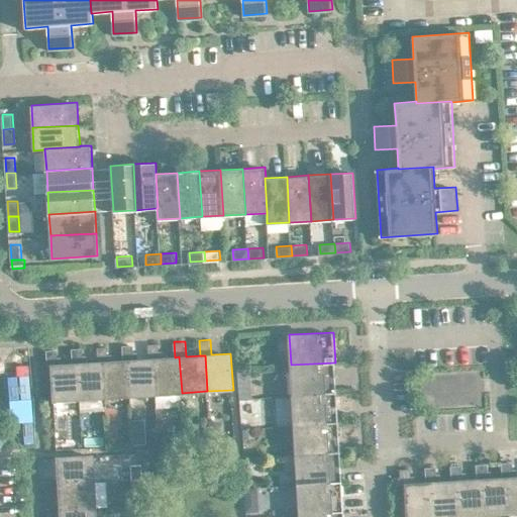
[(148,343),(149,358),(153,358),(156,395),(182,393),(179,356),(175,357),(160,357),(159,342),(148,343)]
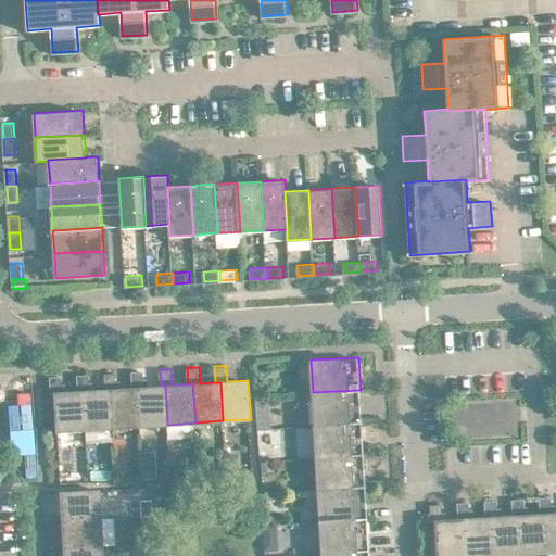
[(133,370),(134,388),(138,387),(140,426),(167,425),(165,386),(161,386),(144,387),(143,370),(133,370)]
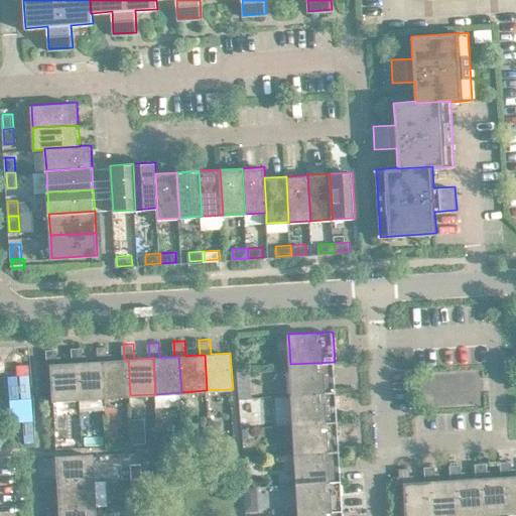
[(98,346),(99,361),(103,361),(105,397),(130,395),(128,359),(124,360),(109,361),(108,345),(98,346)]
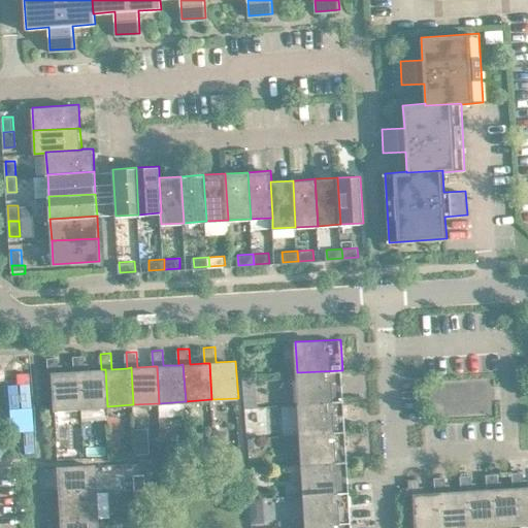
[(74,356),(75,371),(79,371),(81,407),(107,406),(105,369),(101,369),(86,370),(85,355),(74,356)]
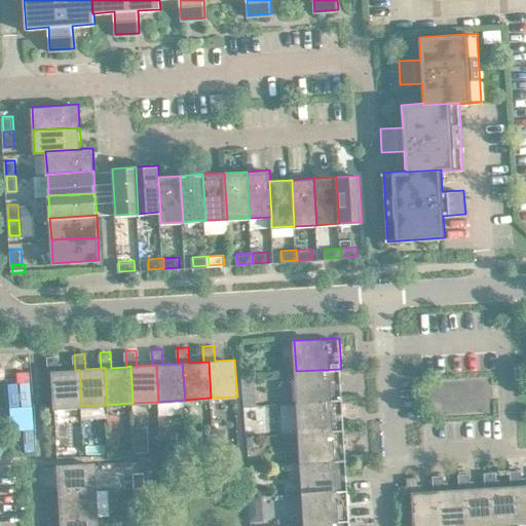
[(79,370),(75,370),(60,371),(59,354),(47,355),(48,372),(52,371),(54,408),(81,406),(79,370)]
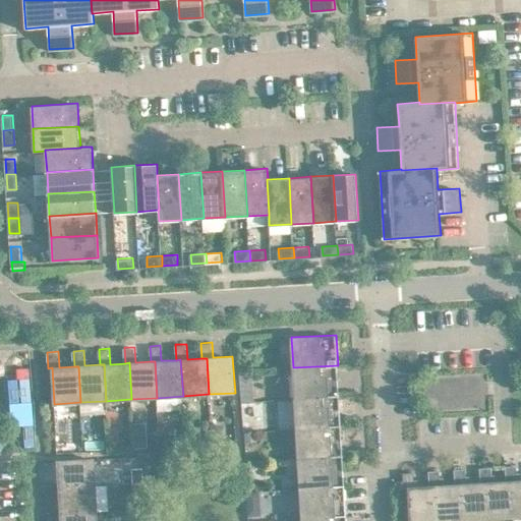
[(293,367),(295,398),(340,395),(338,365),(293,367)]
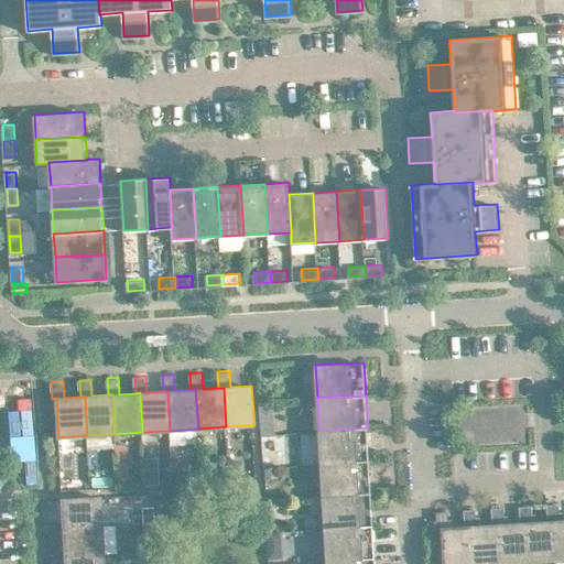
[(275,418),(262,419),(262,433),(275,433),(275,418)]
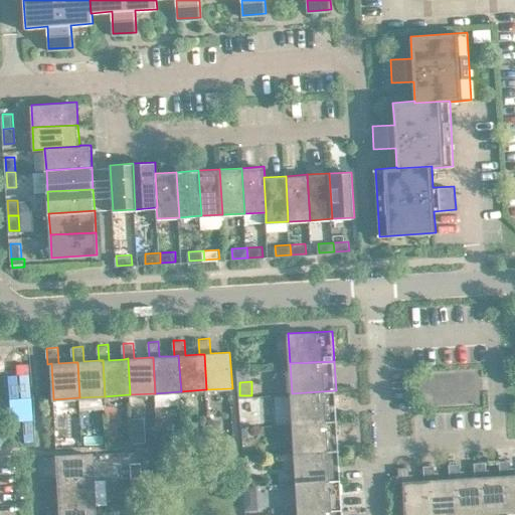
[(292,393),(294,422),(337,419),(336,390),(292,393)]
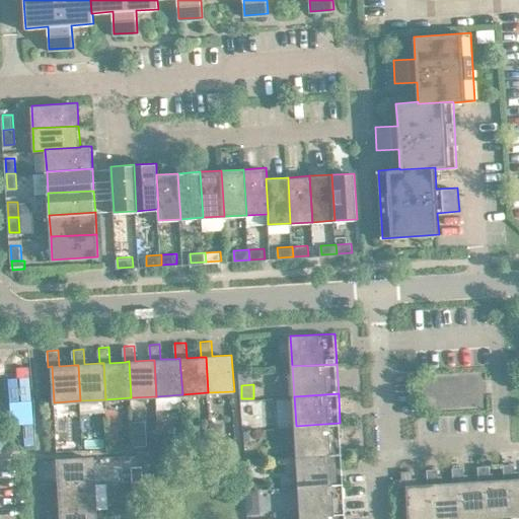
[(296,426),(297,456),(342,453),(340,423),(296,426)]
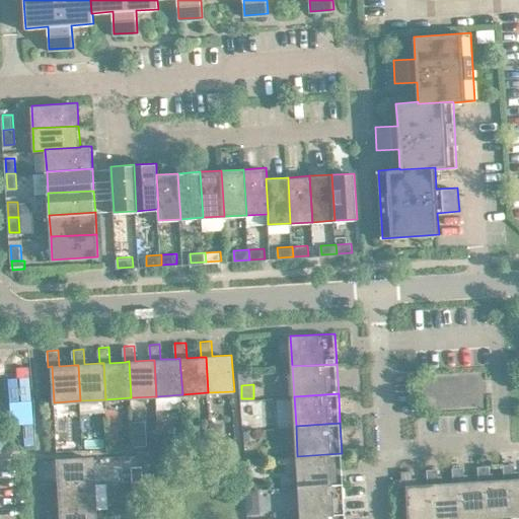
[(256,429),(244,430),(244,439),(256,439),(256,429)]
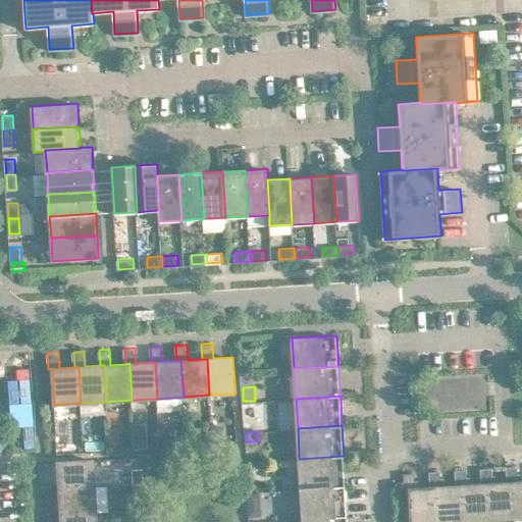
[(148,434),(136,435),(136,448),(148,447),(148,434)]
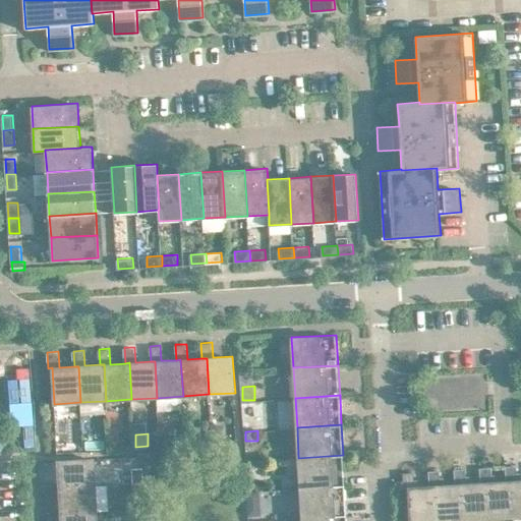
[(298,458),(300,487),(345,484),(343,455),(298,458)]
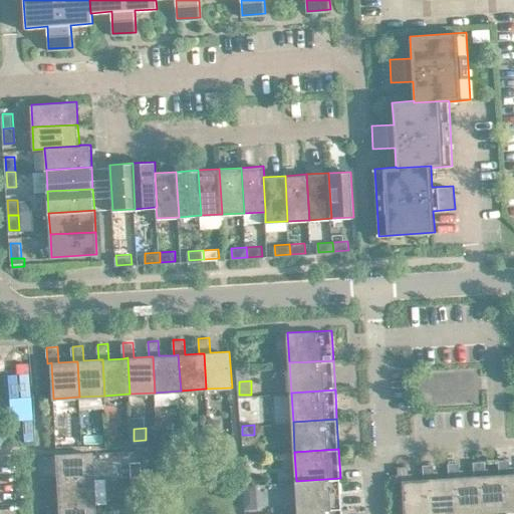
[(57,454),(58,480),(94,478),(92,452),(57,454)]
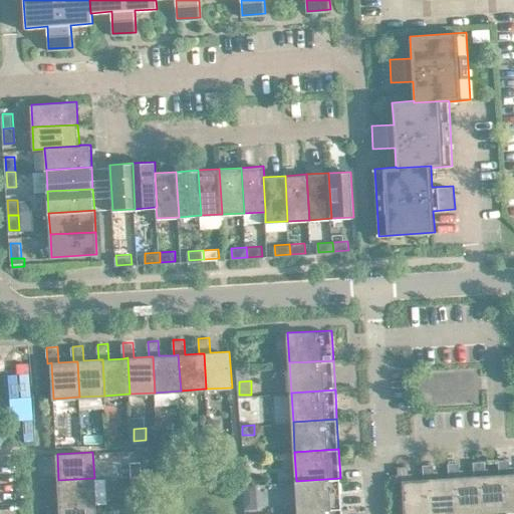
[(499,460),(500,475),(504,474),(507,510),(513,509),(513,473),(511,474),(510,459),(499,460)]
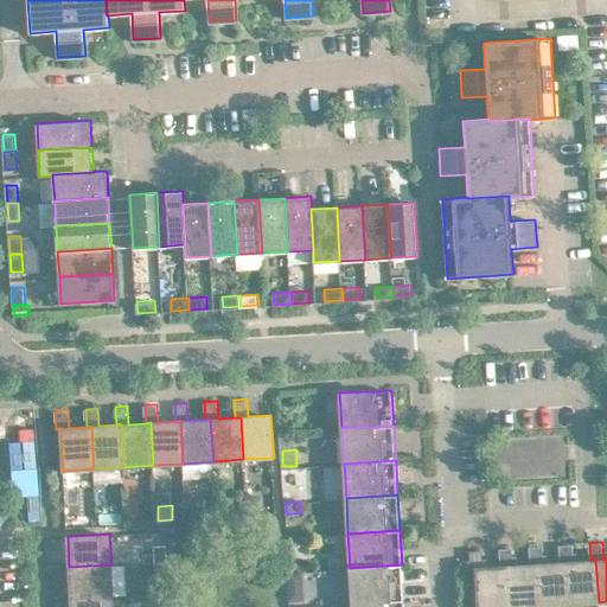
[(560,544),(561,562),(566,562),(568,605),(599,602),(595,560),(590,561),(573,562),(572,543),(560,544)]
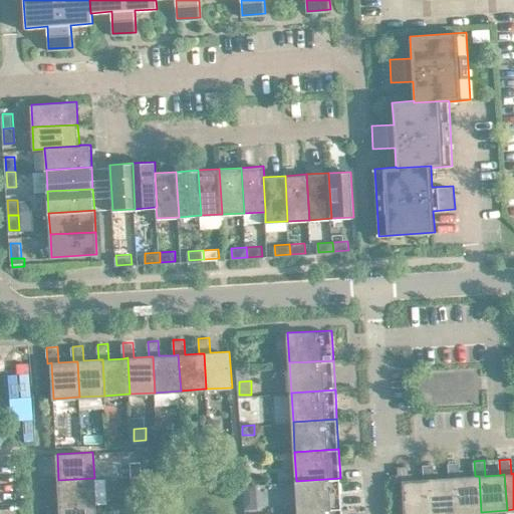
[(131,461),(132,476),(142,475),(142,461),(131,461)]
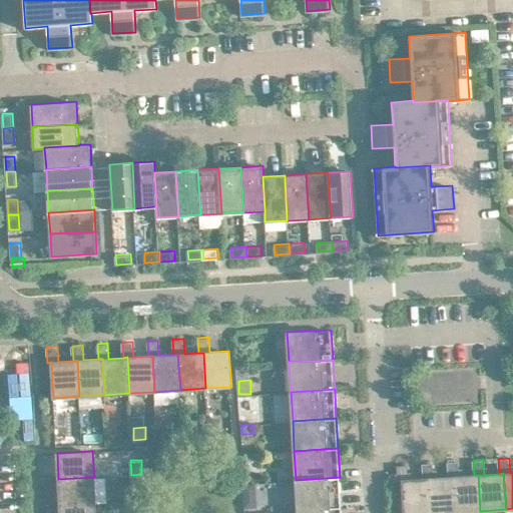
[(448,462),(449,477),(453,477),(455,512),(480,511),(478,475),(474,475),(459,476),(458,461),(448,462)]
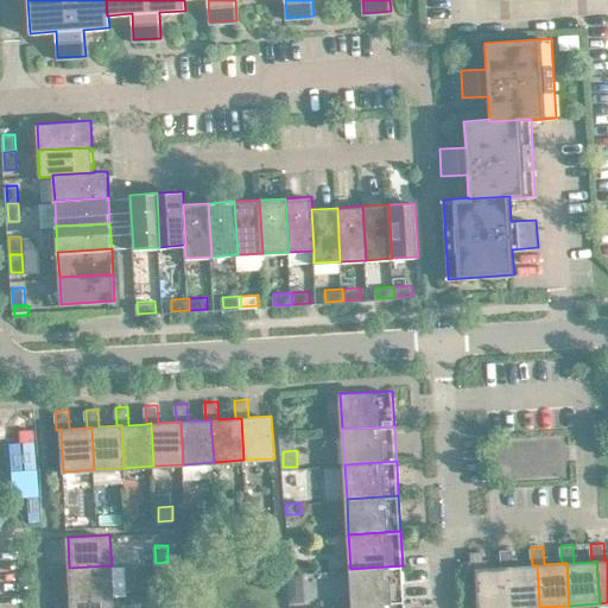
[(501,549),(502,567),(507,567),(510,607),(524,607),(539,607),(537,565),(532,565),(514,567),(513,549),(501,549)]
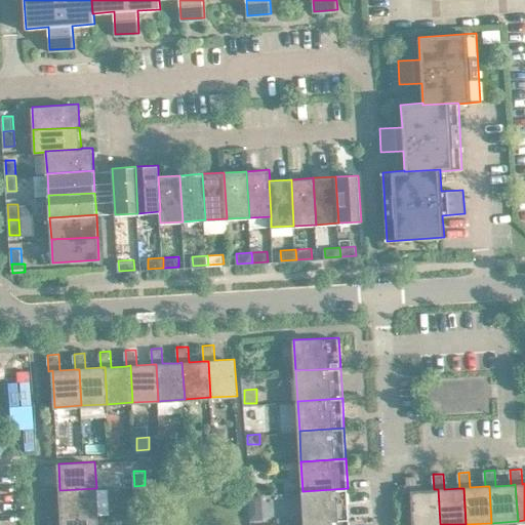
[(440,524),(438,489),(434,489),(418,490),(417,475),(407,476),(408,491),(411,491),(413,524),(440,524)]
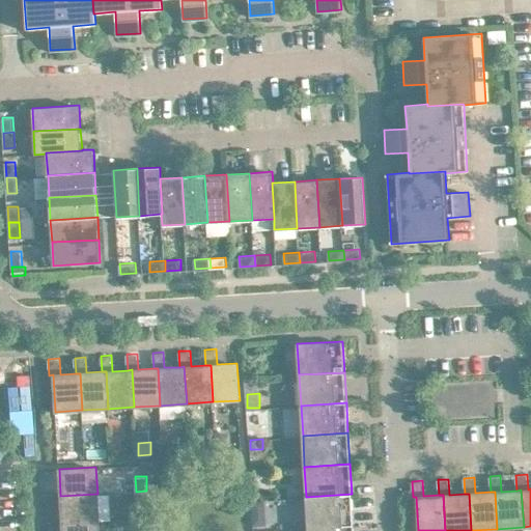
[(146,491),(136,492),(137,506),(147,506),(146,491)]
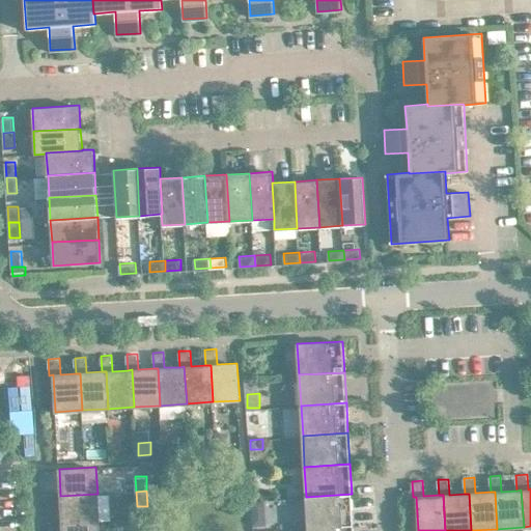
[(60,496),(62,522),(99,520),(98,494),(60,496)]
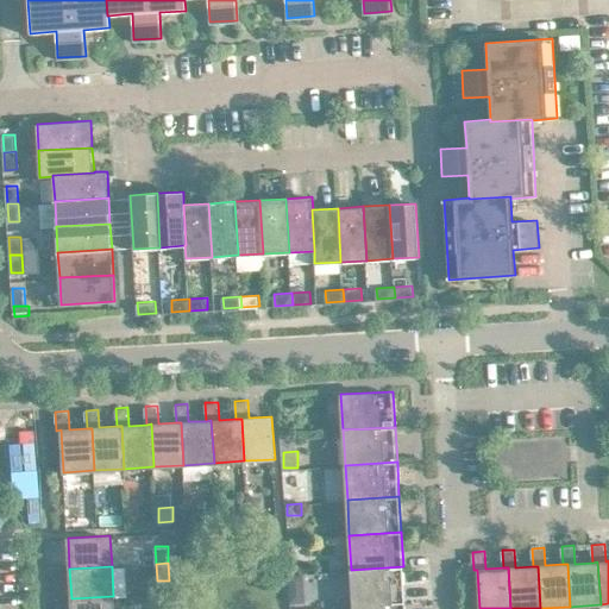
[(351,570),(353,604),(406,602),(403,566),(351,570)]
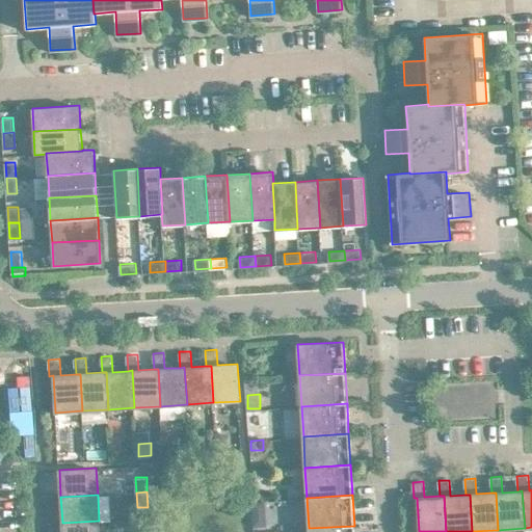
[(266,502),(254,502),(254,510),(262,510),(266,507),(266,502)]
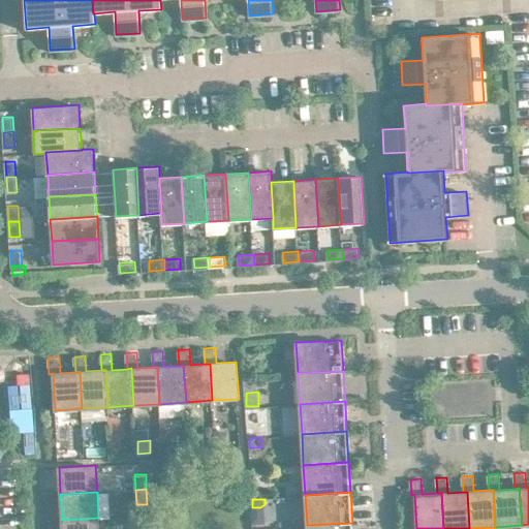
[(62,520),(62,528),(99,528),(98,518),(62,520)]
